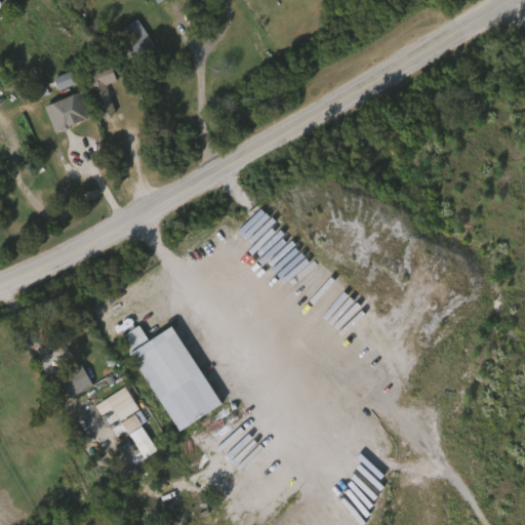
[(117,34),(138,19),(160,51),(137,66),(117,34)]
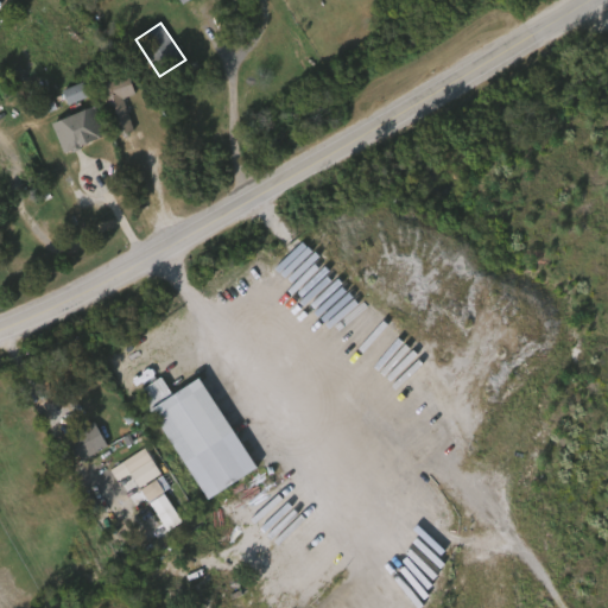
[(102,84),(131,76),(137,95),(125,97),(135,131),(118,135),(102,84)]
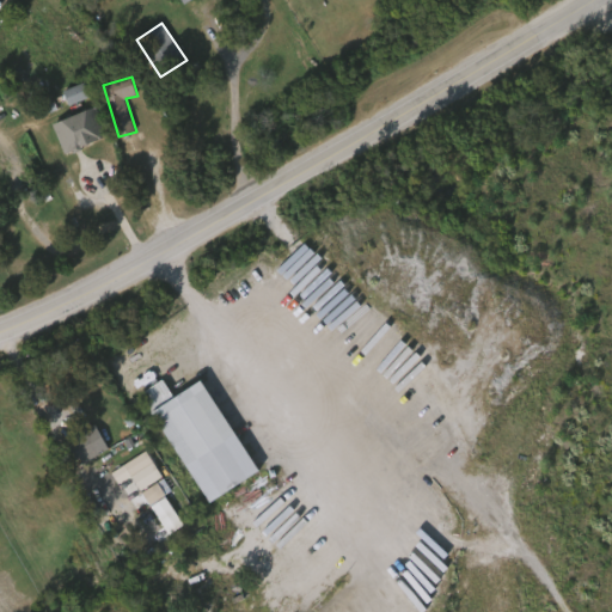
[(62,106),(83,98),(77,84),(56,92),(62,106)]
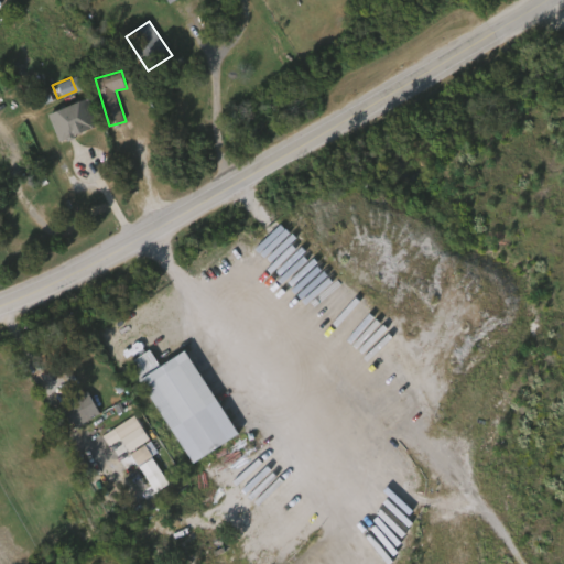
[(51,112),(91,100),(100,129),(58,141),(51,112)]
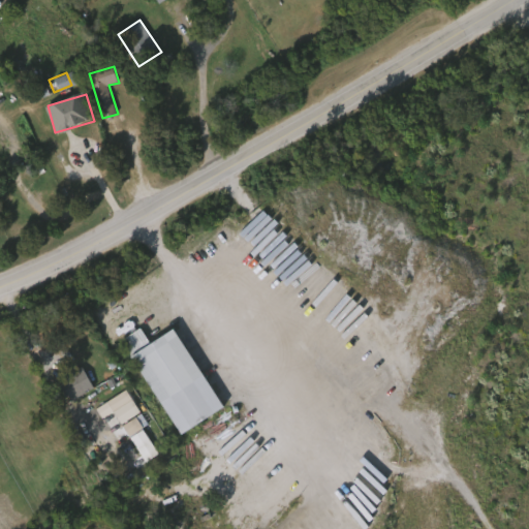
[(180,436),(124,339),(143,329),(151,343),(177,329),(224,410),(180,436)]
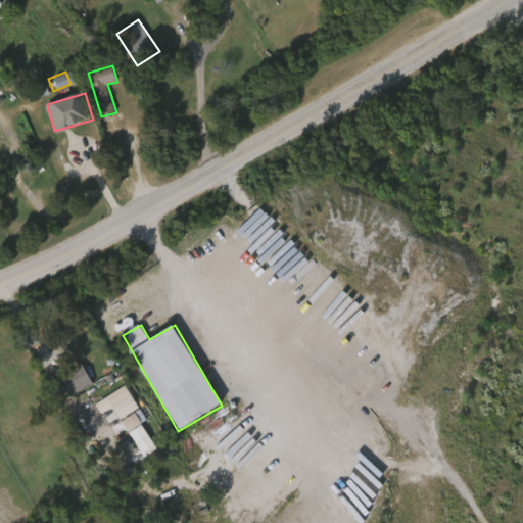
[(94,383),(73,397),(59,377),(82,363),(94,383)]
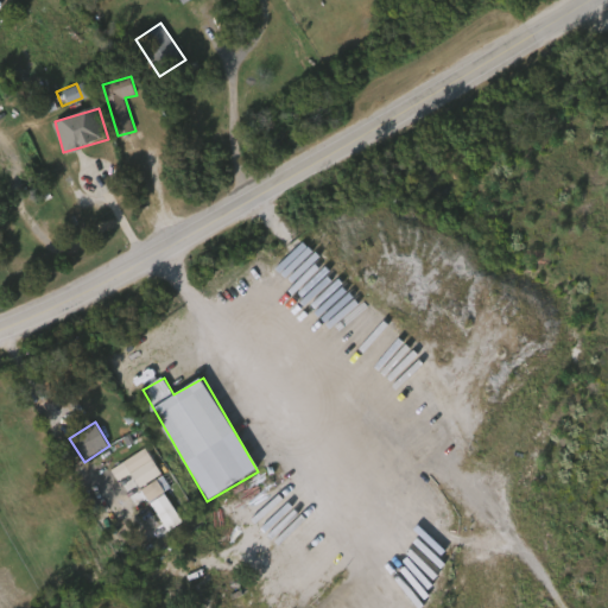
[(131,488),(153,477),(146,461),(124,472),(131,488)]
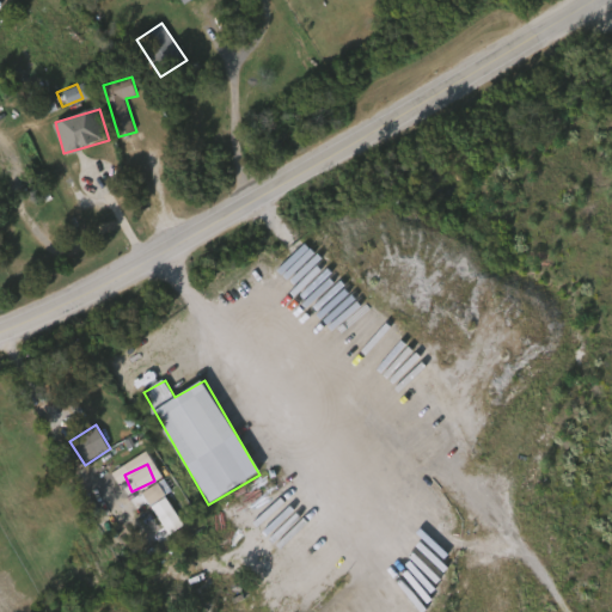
[(158,497),(152,483),(134,491),(141,506),(158,497)]
